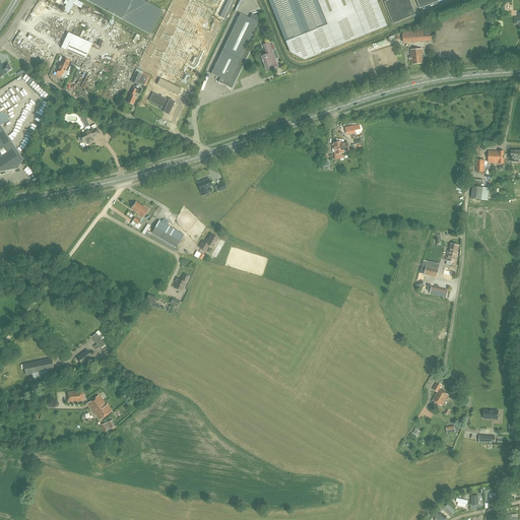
[(65,10),(70,13),(75,4),(83,7),(85,2),(79,0),(65,0),(65,3),(68,4),(65,10)]
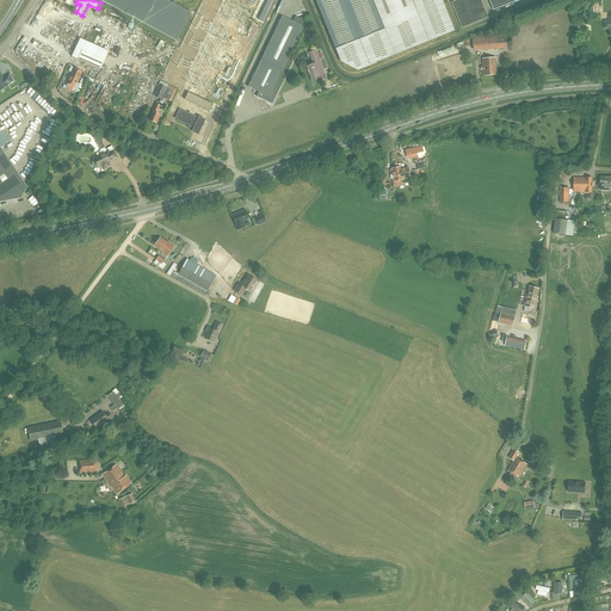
[(100,0),(176,41),(191,12),(167,0),(100,0)]
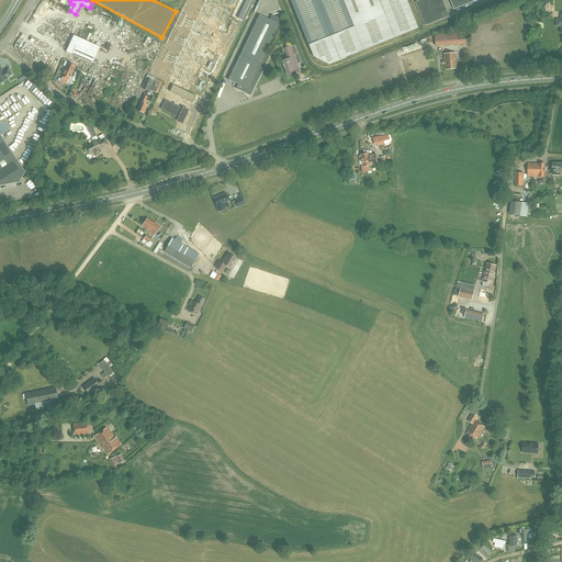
[(246,0),(237,18),(244,21),(253,0),(246,0)]
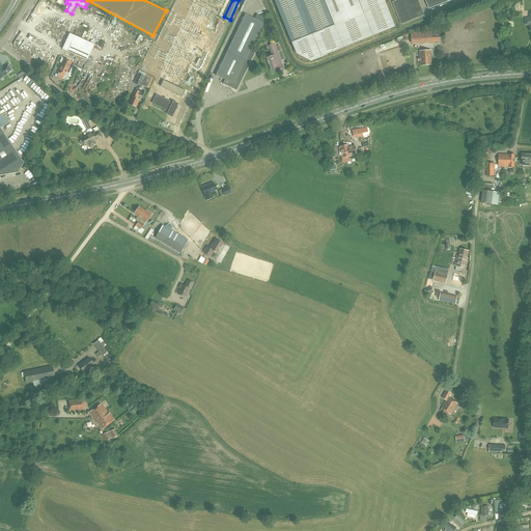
[(275,0),(292,43),(297,54),(310,61),(396,27),(385,0),(275,0)]
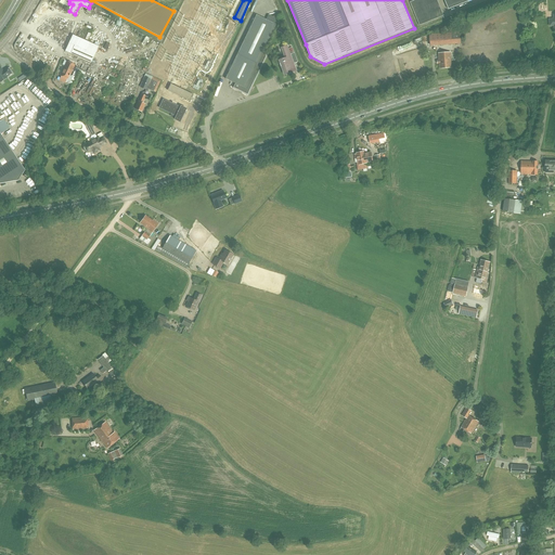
[(405,0),(417,27),(440,18),(431,0),(405,0)]
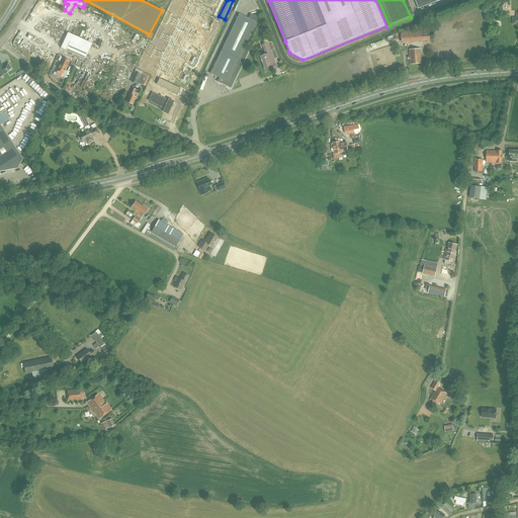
[(415,0),(419,9),(439,0),(415,0)]
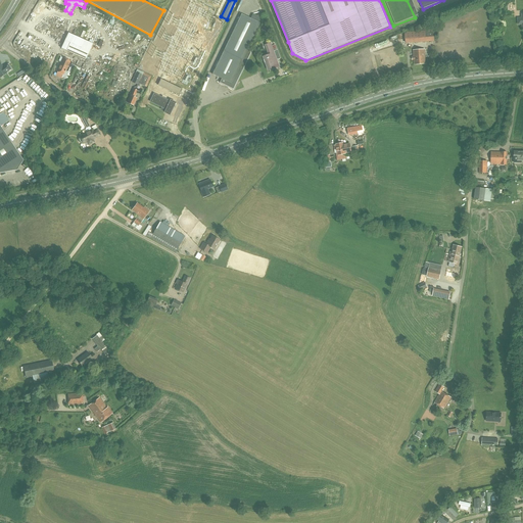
[(250,18),(241,14),(224,50),(212,75),(222,79),(220,84),(233,90),(234,90),(243,72),(247,62),(251,53),(249,49),(248,48),(260,24),(259,24),(262,18),(262,17),(258,16),(259,15),(257,14),(257,15),(253,14),(252,14),(250,18)]
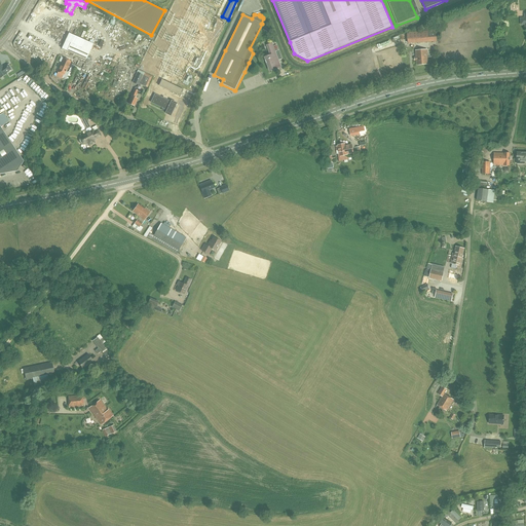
[(407,32),(408,42),(437,40),(436,28),(427,28),(427,30),(407,32)]
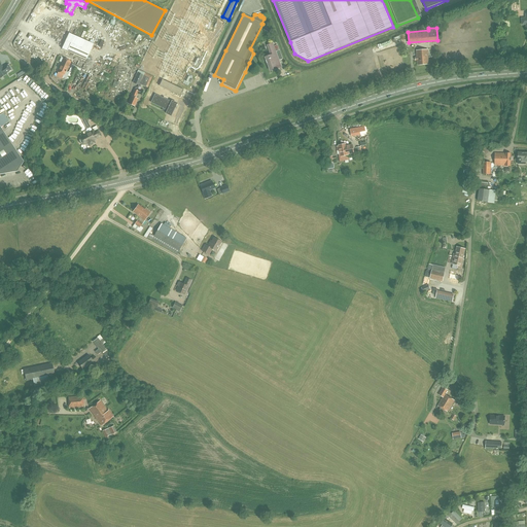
[(94,44),(85,40),(69,33),(62,48),(78,56),(86,60),(94,44)]
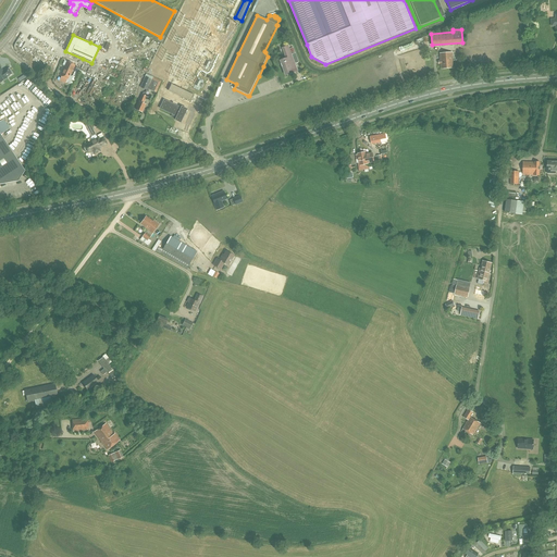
[(293,67),(296,66),(295,63),(299,62),(296,52),(292,54),(288,46),(283,48),(286,58),(287,61),(286,61),(285,62),(282,63),(281,61),(282,64),(281,64),(283,67),(283,66),(286,74),(294,72),(293,67)]
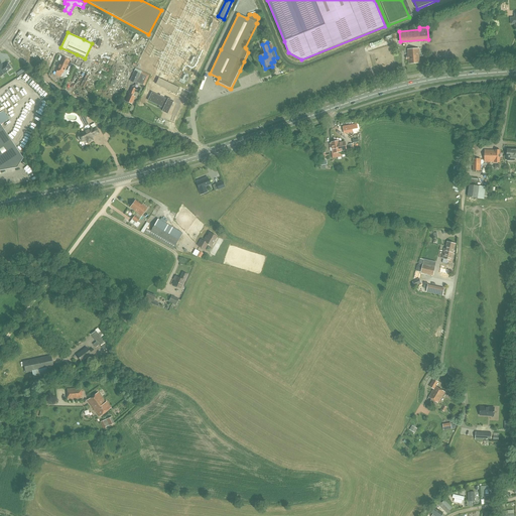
[(409,63),(419,62),(418,48),(408,49),(408,56),(408,59),(409,63)]
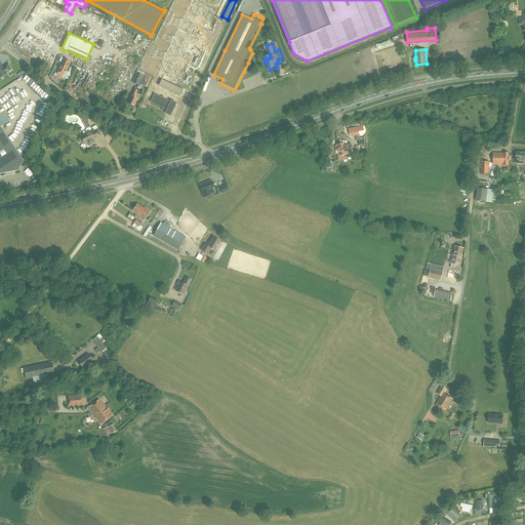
[(67,71),(71,62),(63,57),(61,64),(61,65),(57,72),(64,75),(66,71),(67,71)]
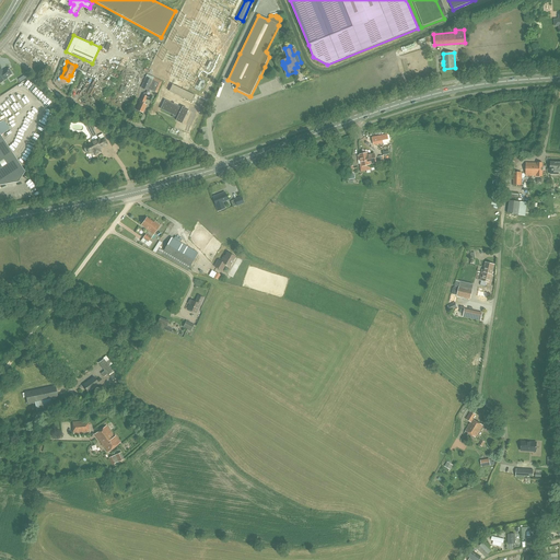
[(7,78),(12,74),(8,68),(4,70),(4,71),(2,72),(0,69),(0,82),(7,79),(7,78)]
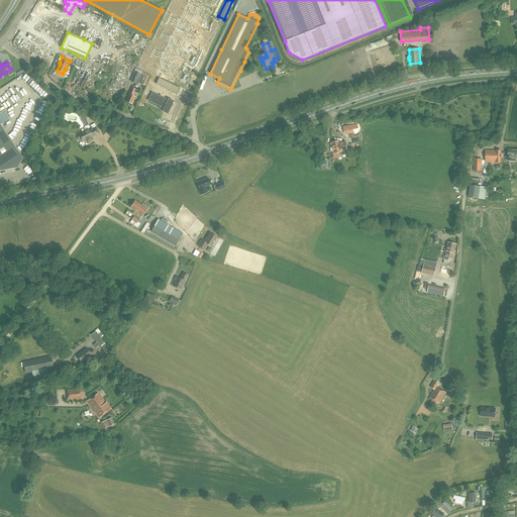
[(137,83),(139,84),(145,86),(149,76),(141,72),(140,74),(134,72),(130,82),(136,84),(137,83)]
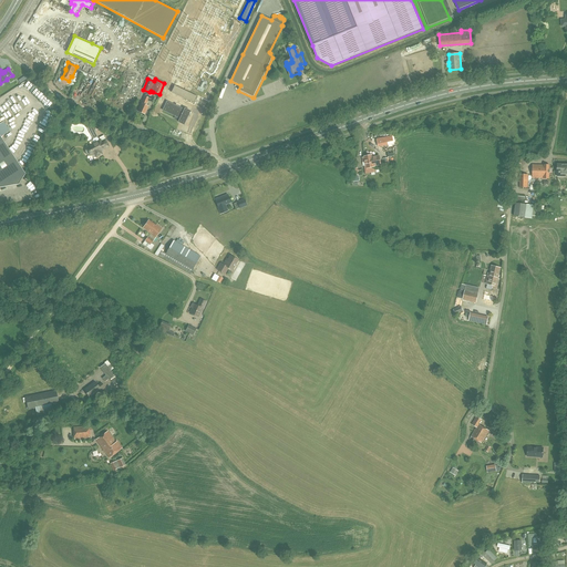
[(174,85),(171,92),(194,103),(197,96),(174,85)]
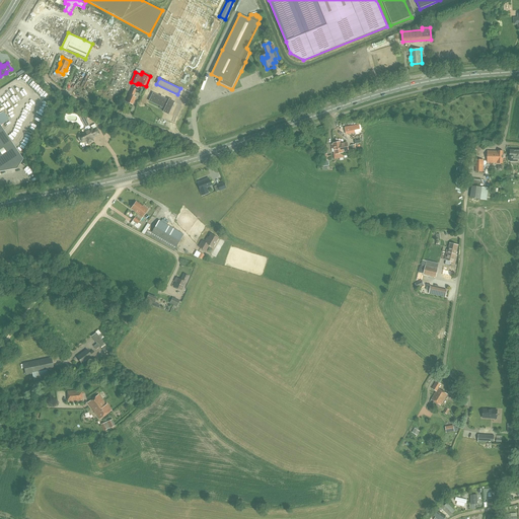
[(134,96),(136,90),(132,88),(130,94),(126,101),(133,104),(136,97),(134,96)]
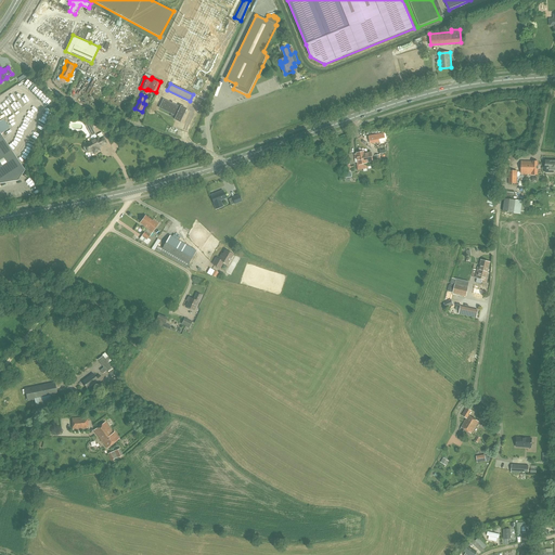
[(170,116),(176,118),(175,119),(180,123),(186,110),(181,106),(180,107),(164,100),(159,108),(171,114),(170,116)]
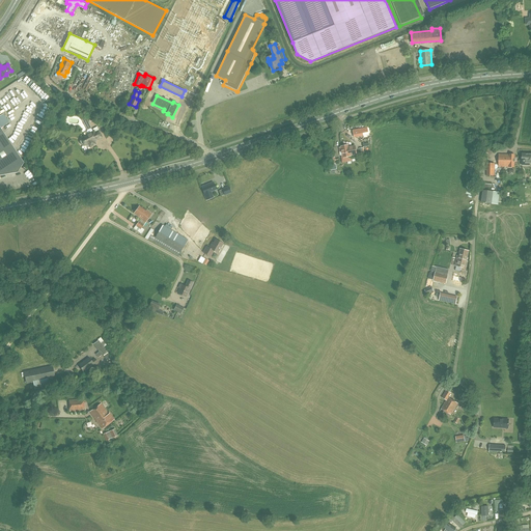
[(0,174),(15,172),(17,172),(24,162),(1,129),(9,122),(3,113),(0,115),(0,174)]
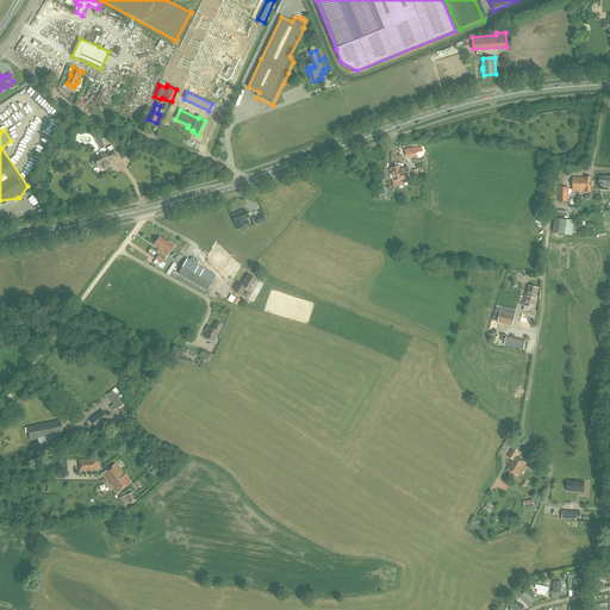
[(101,154),(94,157),(93,159),(92,161),(92,163),(93,165),(94,166),(95,167),(98,167),(99,169),(100,170),(103,169),(104,169),(110,167),(110,166),(109,163),(107,163),(109,161),(110,161),(117,157),(113,150),(111,147),(106,148),(107,150),(106,151),(105,149),(104,148),(100,150),(100,151),(101,154)]
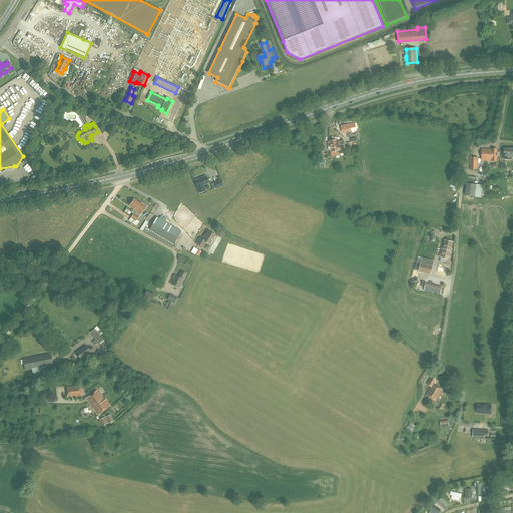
[(355,123),(342,126),(343,132),(357,130),(355,123)]
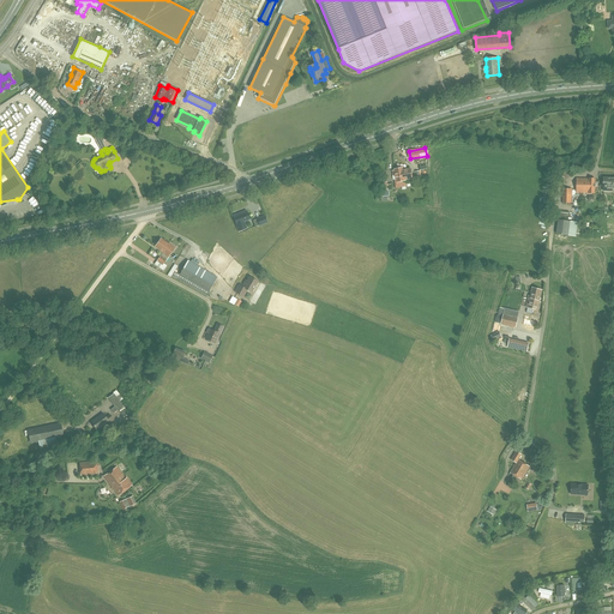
[(393,175),(396,175),(397,180),(395,180),(396,187),(407,186),(405,180),(413,179),(410,169),(403,170),(403,168),(395,169),(395,170),(392,172),(393,175)]
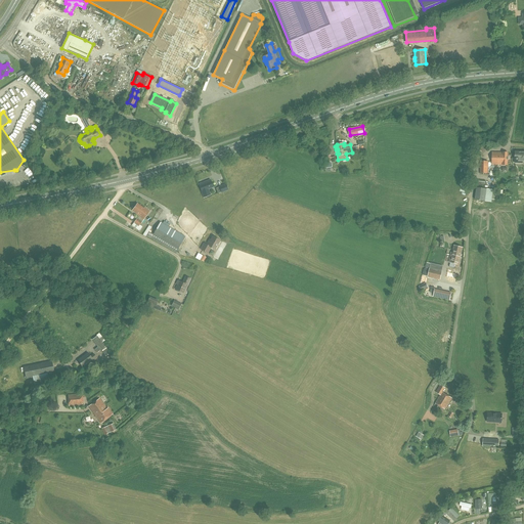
[(523,163),(523,153),(520,153),(520,151),(515,151),(515,163),(523,163)]
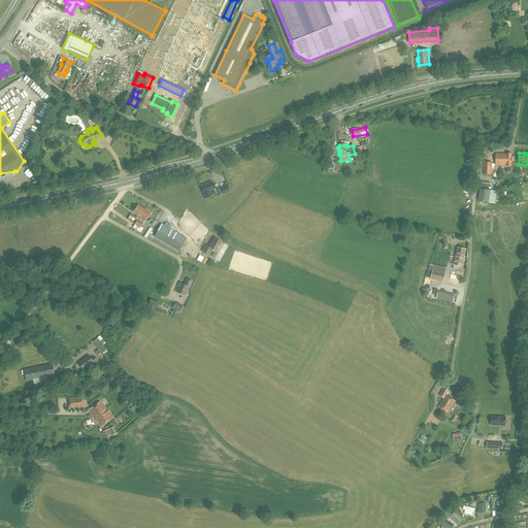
[(499,166),(499,168),(501,168),(501,166),(512,166),(512,154),(506,154),(496,154),(496,166),(499,166)]
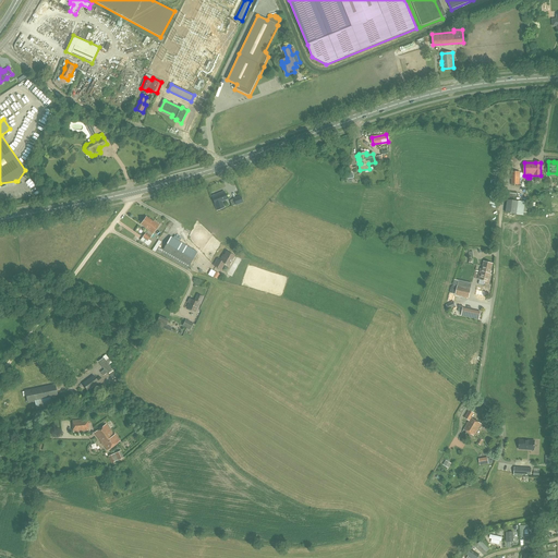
[(356,167),(352,167),(352,165),(348,166),(349,172),(348,172),(348,179),(354,178),(352,169),(356,168),(356,167)]
